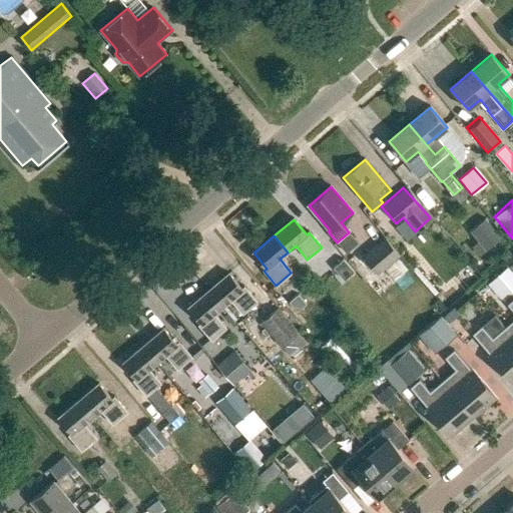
[(361,257),(375,275),(398,255),(383,237),(361,257)]
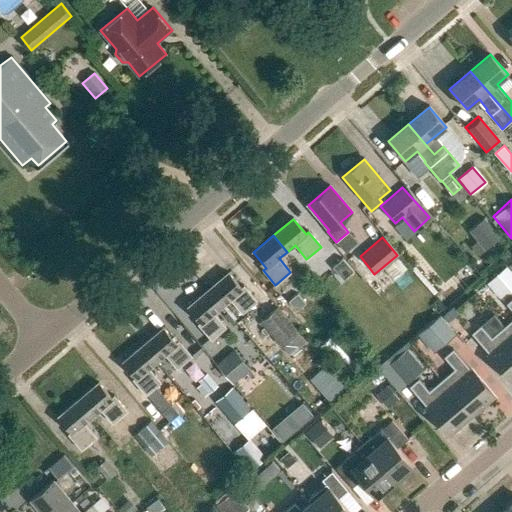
[(317,277),(326,272),(317,255),(308,260),(317,277)]
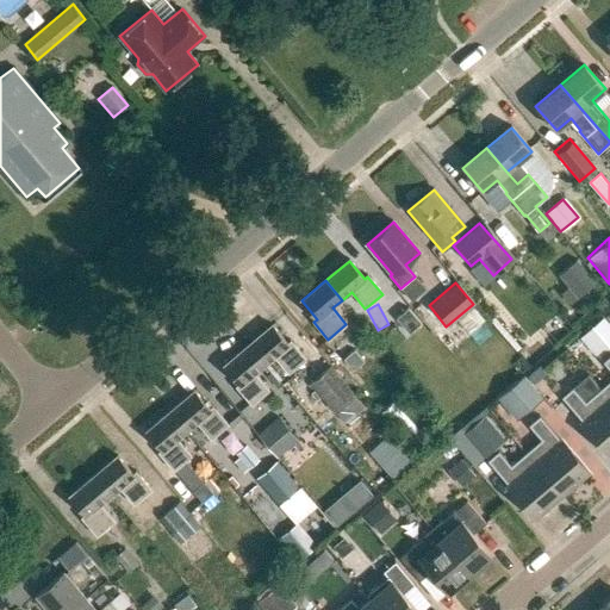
[(408,331),(418,323),(405,309),(398,315),(396,317),(408,331)]
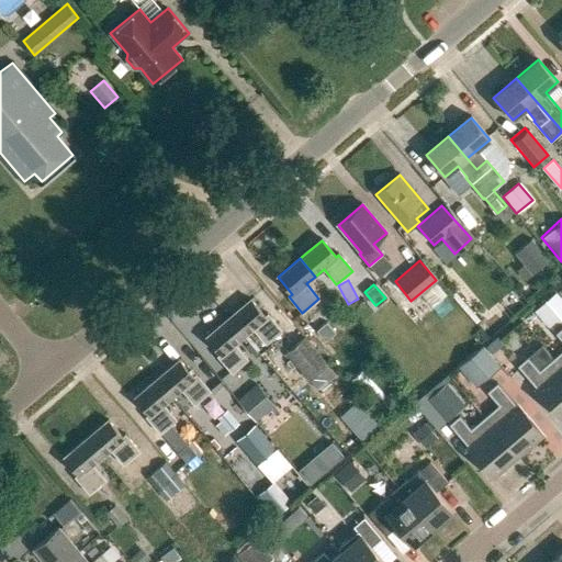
[(250,300),(228,319),(243,337),(253,328),(266,344),(281,330),(268,315),(265,316),(250,300)]
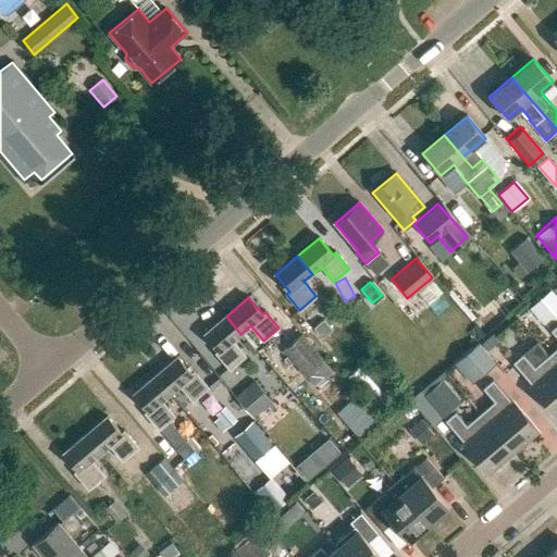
[(226,317),(203,335),(218,351),(215,354),(230,370),(246,356),(233,341),(240,334),(226,317)]
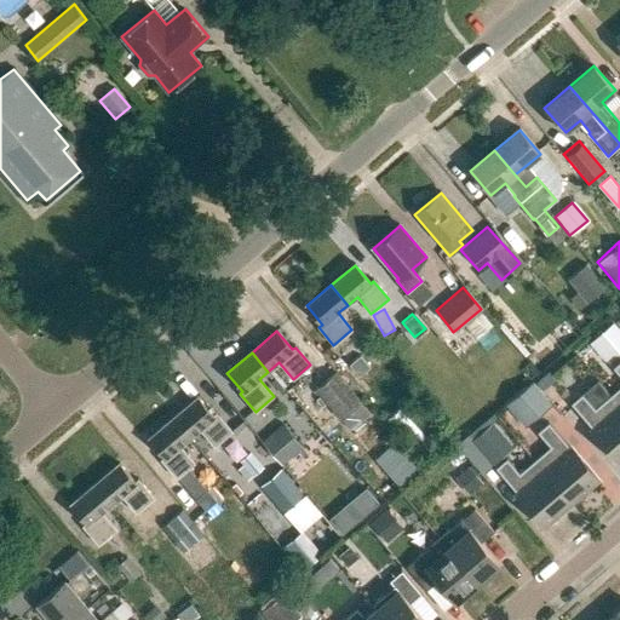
[(619,385),(609,395),(619,407),(619,360),(612,367),(619,377),(619,385)]
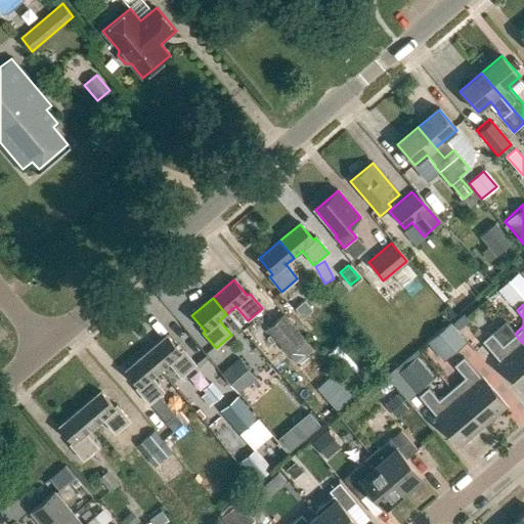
[(285,314),(265,329),(285,355),(304,341),(285,314)]
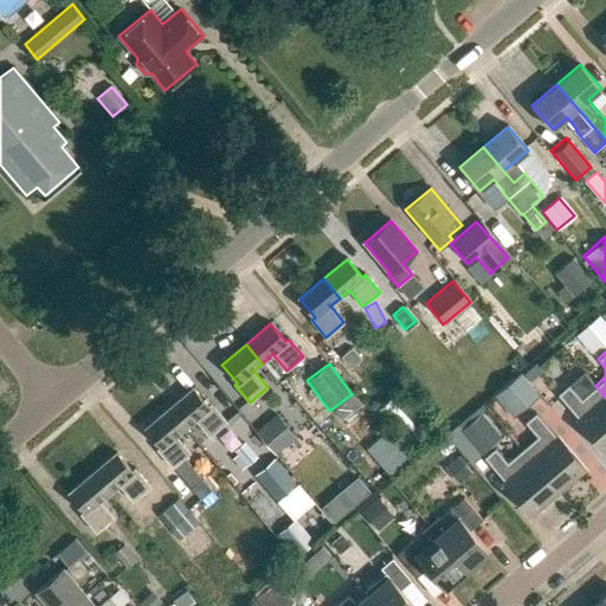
[(522,374),(505,387),(523,410),(540,397),(522,374)]
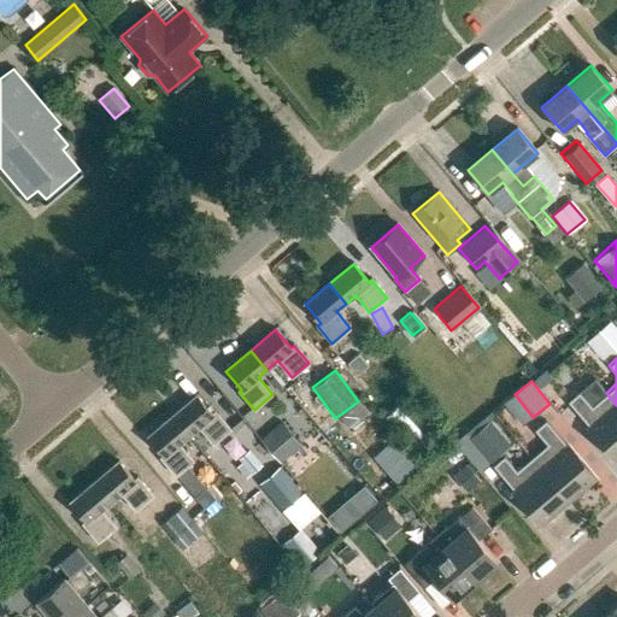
[(566,401),(615,458),(616,456),(616,405),(606,393),(591,406),(579,392),(566,401)]
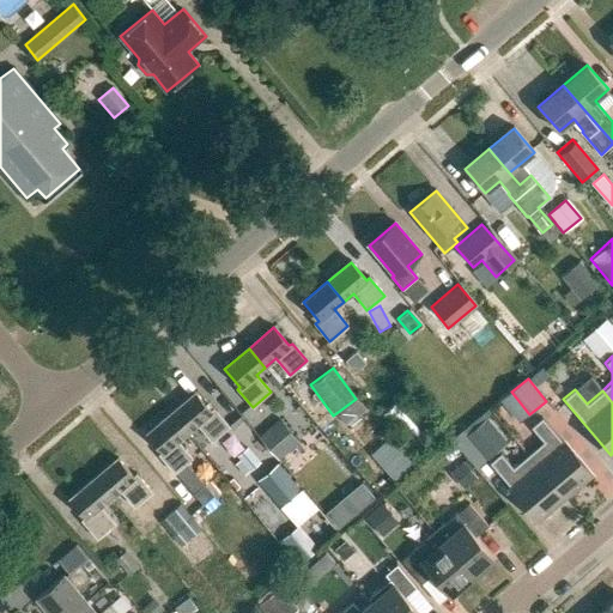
[(196,393),(171,414),(187,434),(198,425),(212,441),(228,428),(213,411),(212,412),(196,393)]
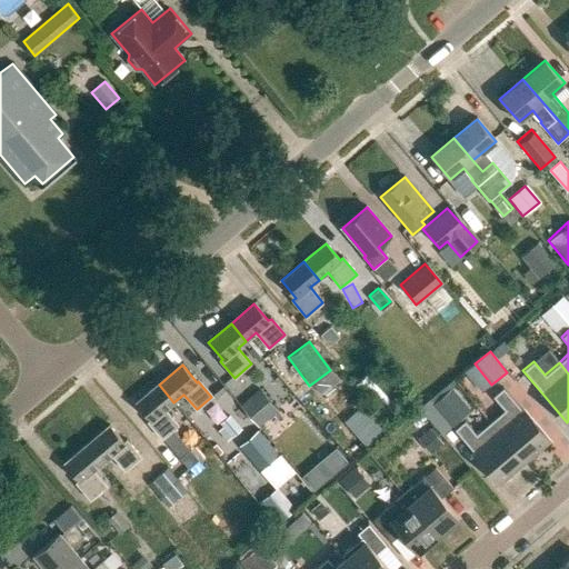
[(371,369),(360,378),(385,406),(395,397),(371,369)]
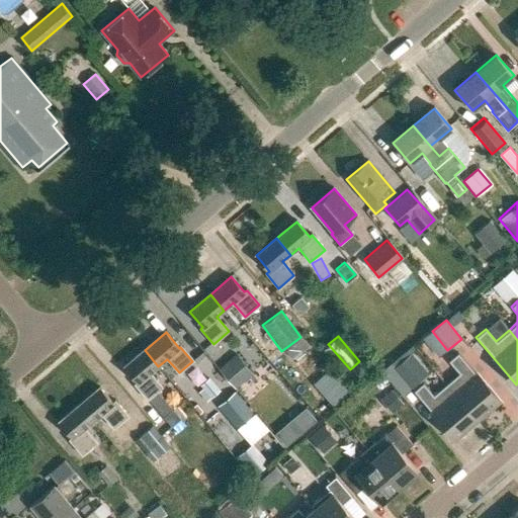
[(145,350),(123,368),(137,383),(135,384),(148,400),(163,386),(151,372),(158,366),(145,350)]
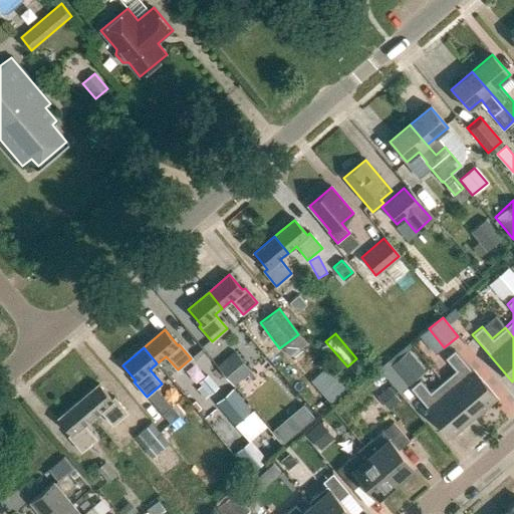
[(443,381),(472,416),(494,397),(454,350),(445,358),(455,370),(443,381)]
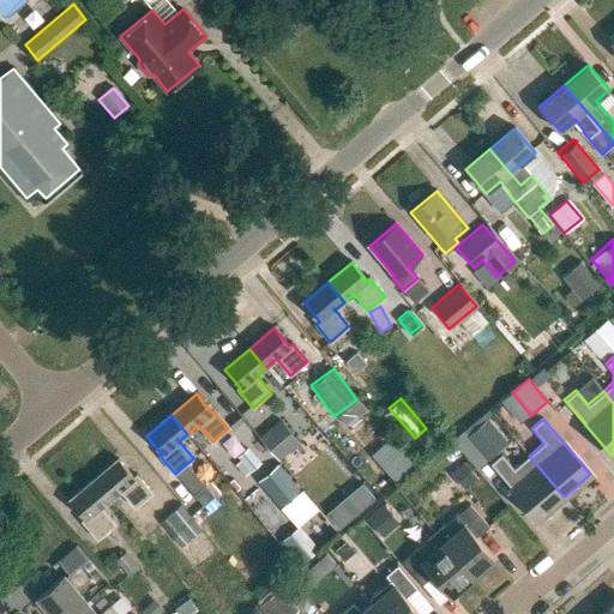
[(281,420),(260,437),(280,459),(300,443),(281,420)]
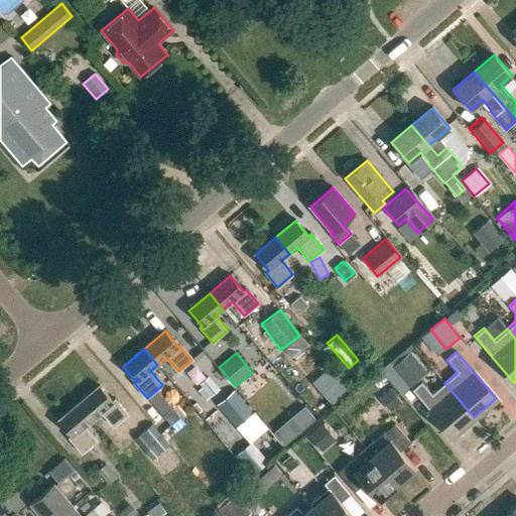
[(410,354),(393,368),(406,382),(422,368),(410,354)]
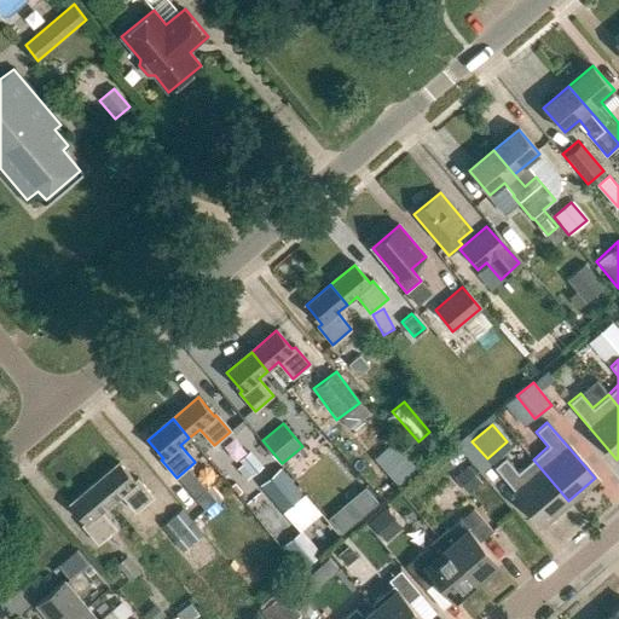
[(493,467),(542,524),(568,501),(533,460),(518,472),(505,457),(493,467)]
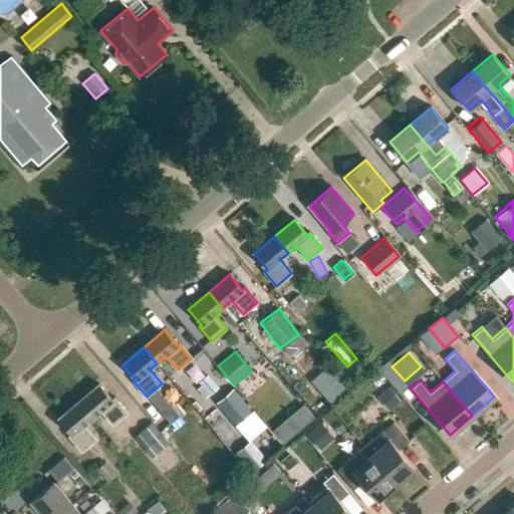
[(98,386),(78,403),(92,419),(101,412),(112,425),(126,414),(113,399),(111,401),(98,386)]
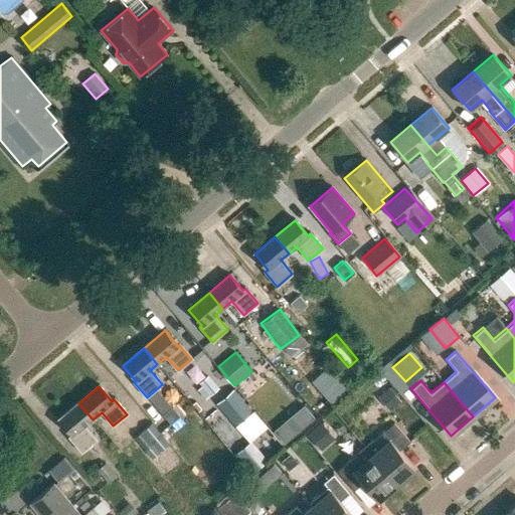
[(233,389),(216,403),(235,424),(252,410),(233,389)]
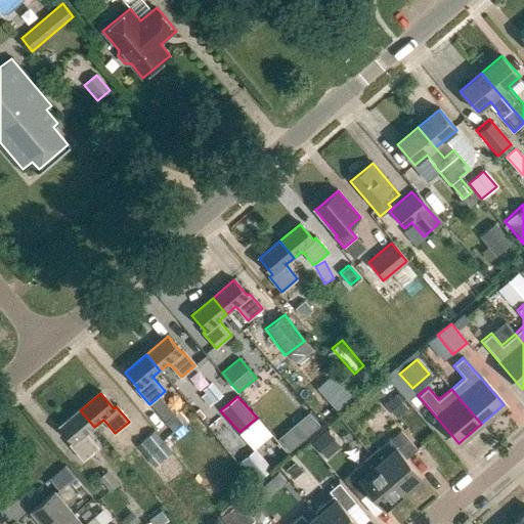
[(80,410),(59,427),(73,443),(71,444),(84,460),(98,447),(86,433),(94,427),(80,410)]
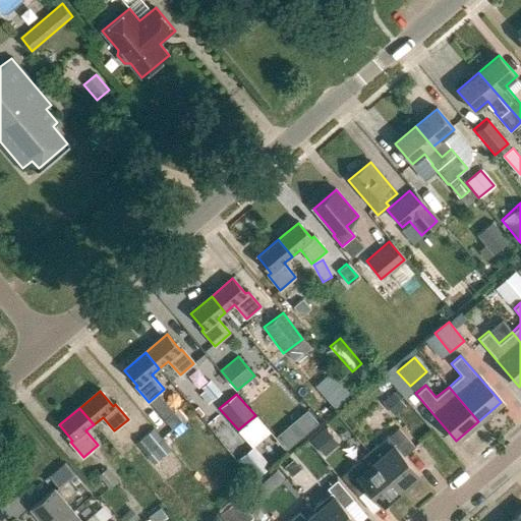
[(164,419),(171,428),(180,420),(173,412),(164,419)]
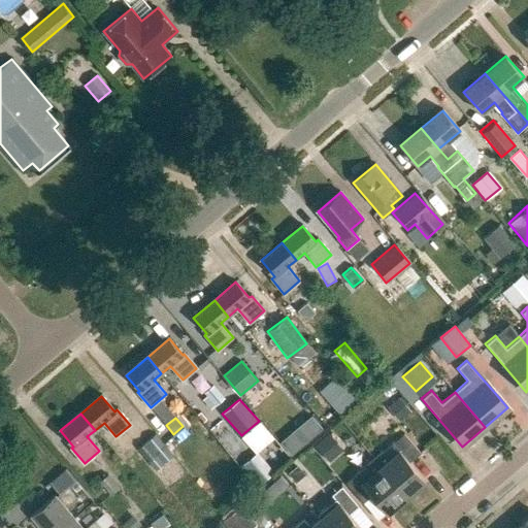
[(259,421),(241,435),(256,453),(273,437),(259,421)]
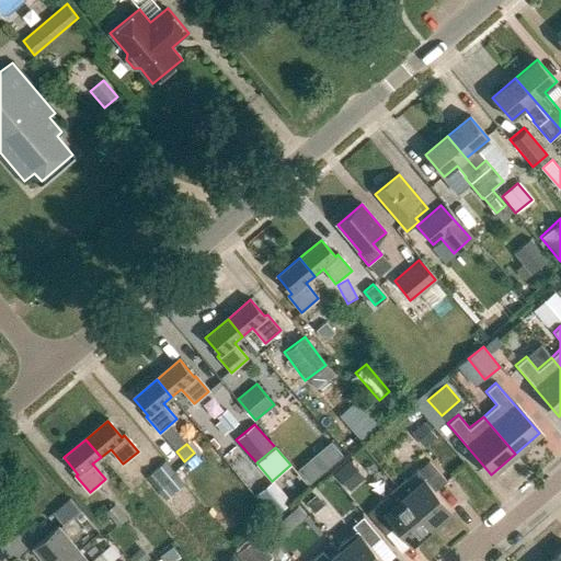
[(316,457),(298,470),(310,484),(327,470),(316,457)]
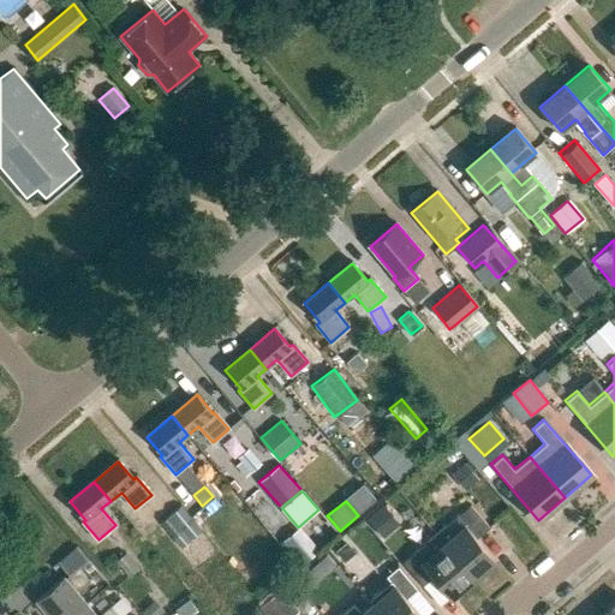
[(180,505),(160,523),(180,548),(202,530),(180,505)]
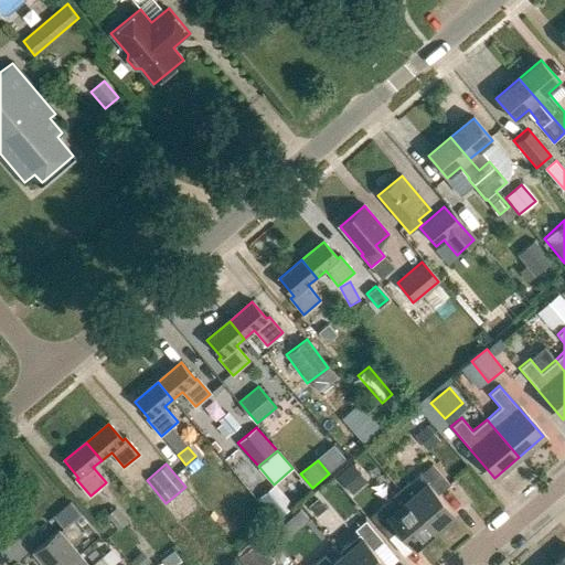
[(417,491),(407,499),(434,530),(454,512),(438,493),(449,483),(433,464),(411,482),(417,491)]
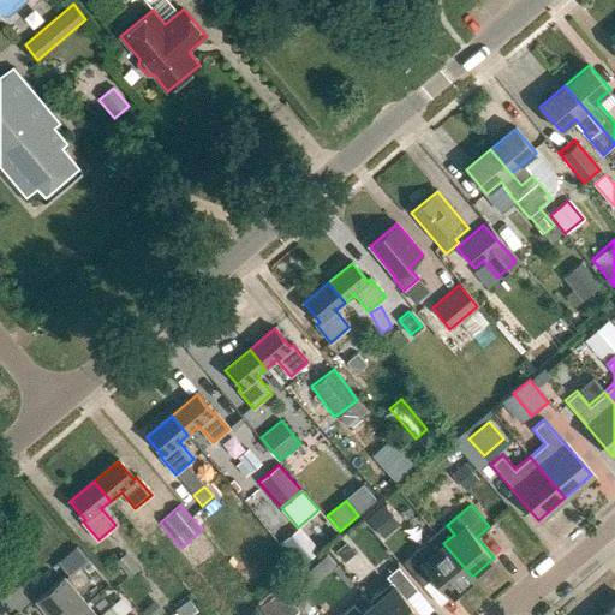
[(298,527),(281,542),(300,566),(317,551),(298,527)]
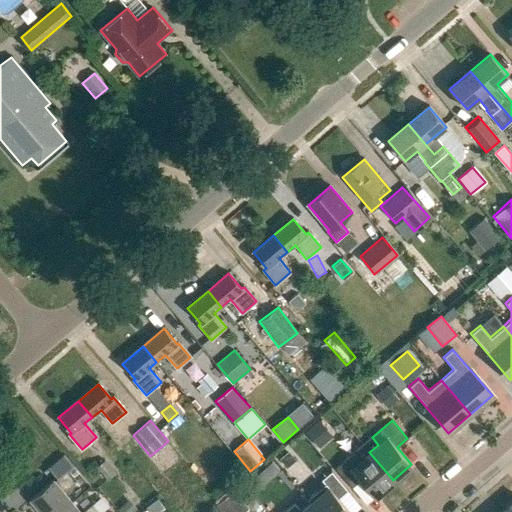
[(393,480),(369,452),(360,460),(353,452),(335,467),(352,487),(361,479),(375,495),(393,480)]
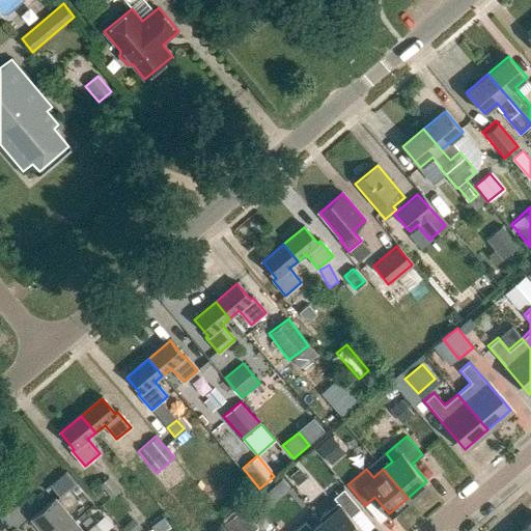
[(118,490),(106,476),(96,483),(109,497),(118,490)]
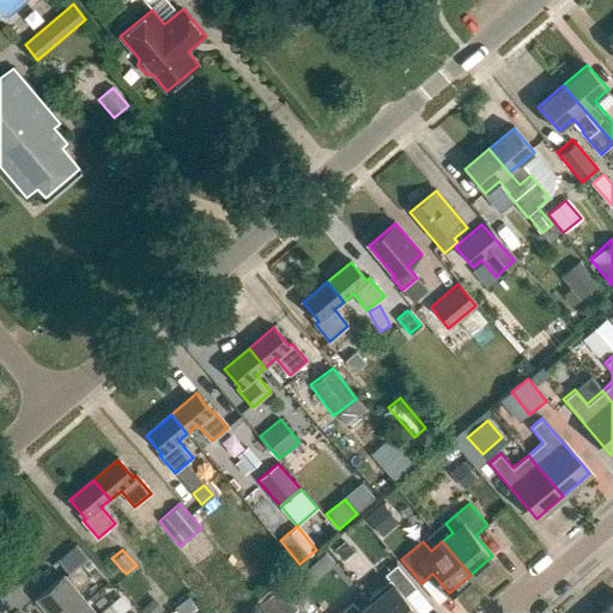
[(36,596),(50,612),(68,612),(86,599),(76,586),(87,575),(78,564),(65,575),(64,574),(36,596)]
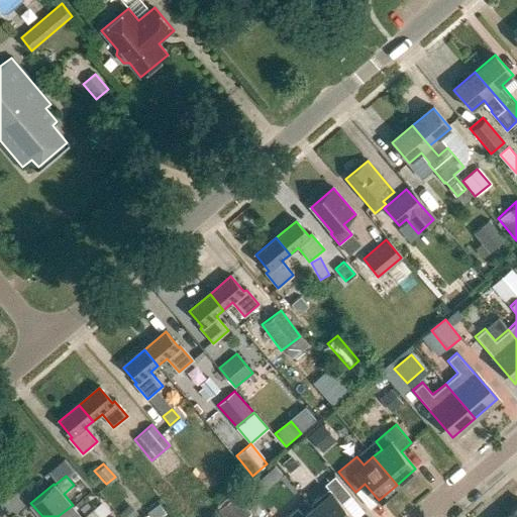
[(328,489),(311,504),(314,507),(322,516),(353,516),(341,503),(351,495),(334,476),(324,484),(328,489)]
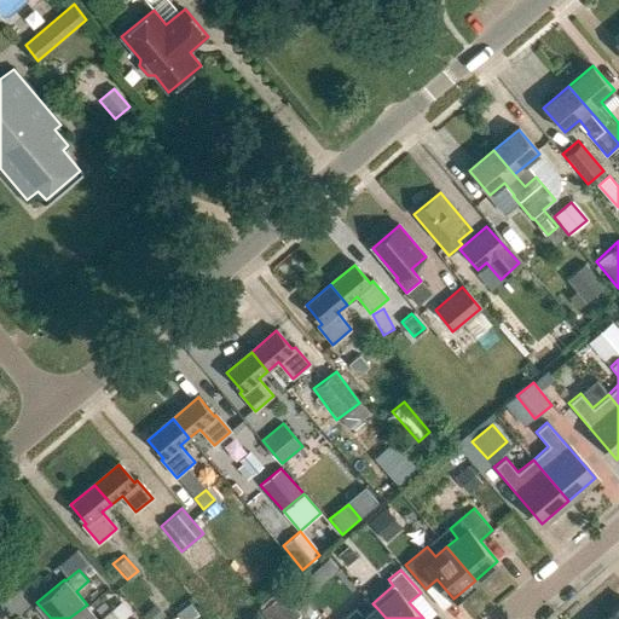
[(259,611),(265,618),(295,618),(299,617),(279,594),(259,611)]
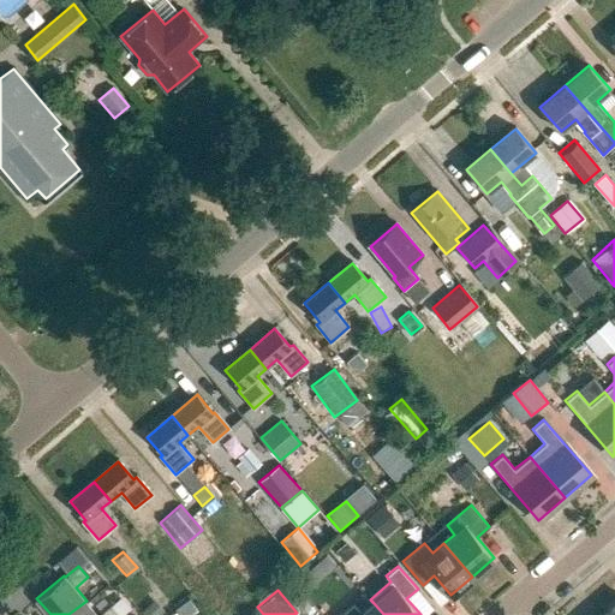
[(69,614),(119,614),(111,603),(97,614),(87,601),(69,614)]
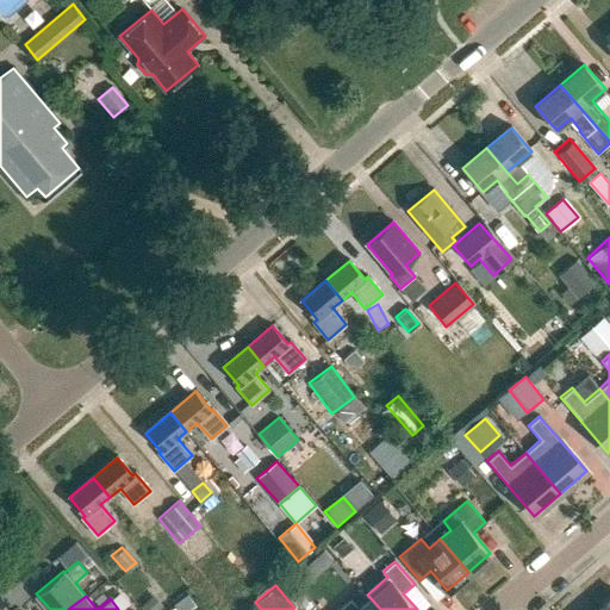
[(380,609),(371,598),(359,608),(350,598),(337,609),(380,609)]
